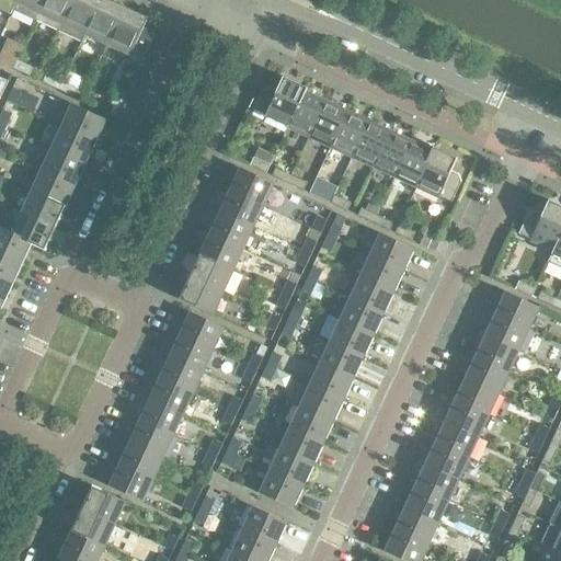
[(36,20),(45,0),(18,0),(16,2),(15,2),(12,9),(36,20)]
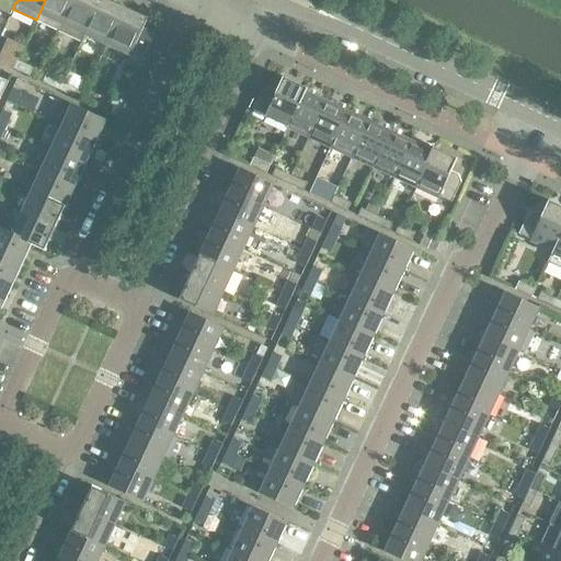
[(58,31),(72,0),(45,0),(36,20),(58,31)]
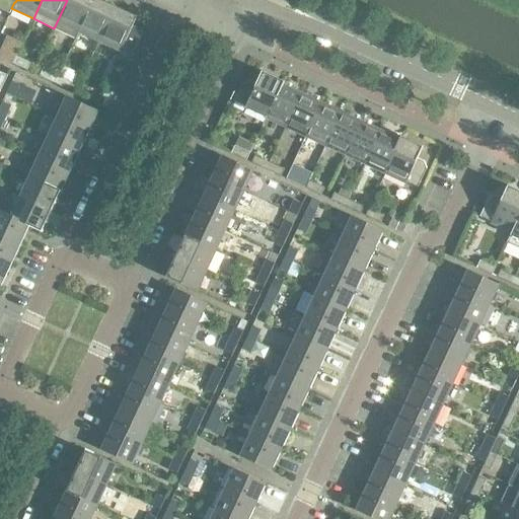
[(78,31),(92,0),(67,0),(54,28),(76,39),(79,31),(78,31)]
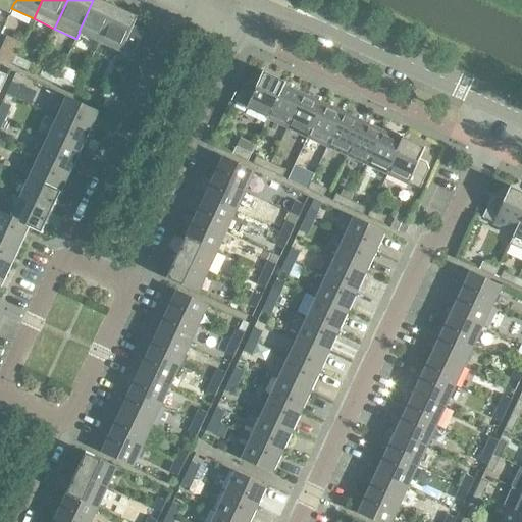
[(100,42),(115,8),(97,0),(93,0),(79,32),(80,32),(100,42)]
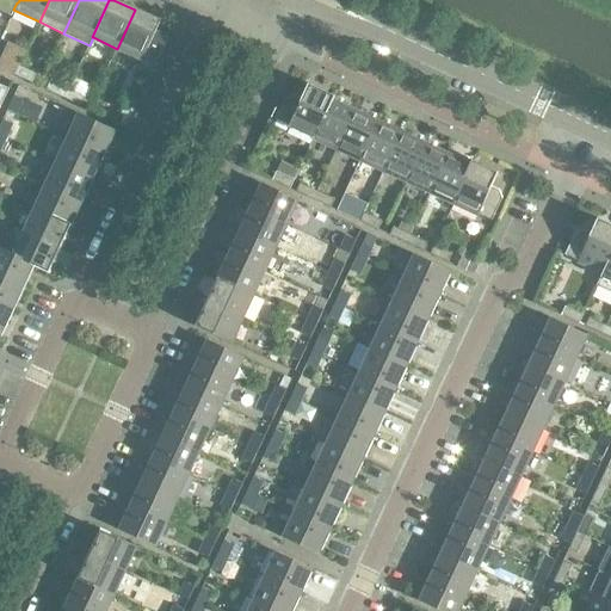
[(161,22),(135,10),(117,49),(141,60),(137,67),(152,74),(168,38),(166,37),(155,32),(161,22)]
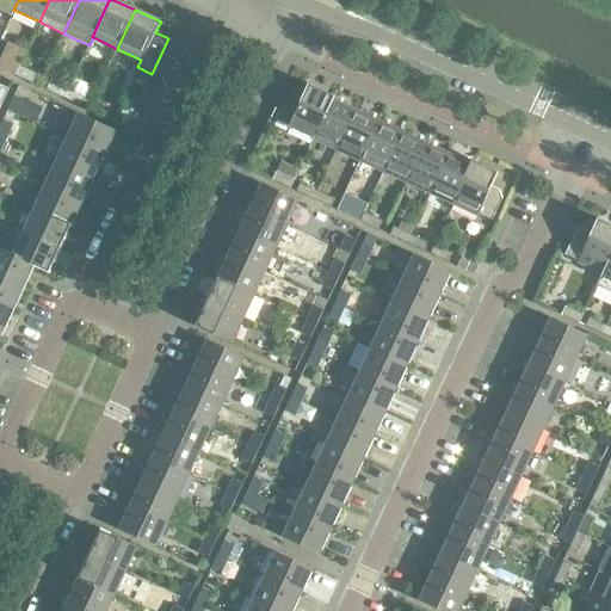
[(0,67),(16,74),(19,66),(1,57),(0,61),(0,67)]
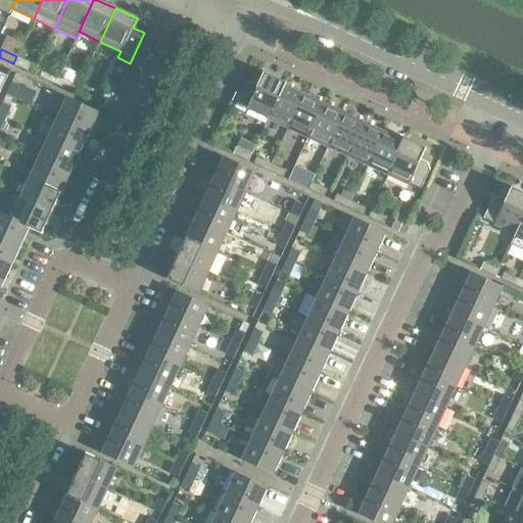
[(32,63),(16,56),(13,63),(28,70),(32,63)]
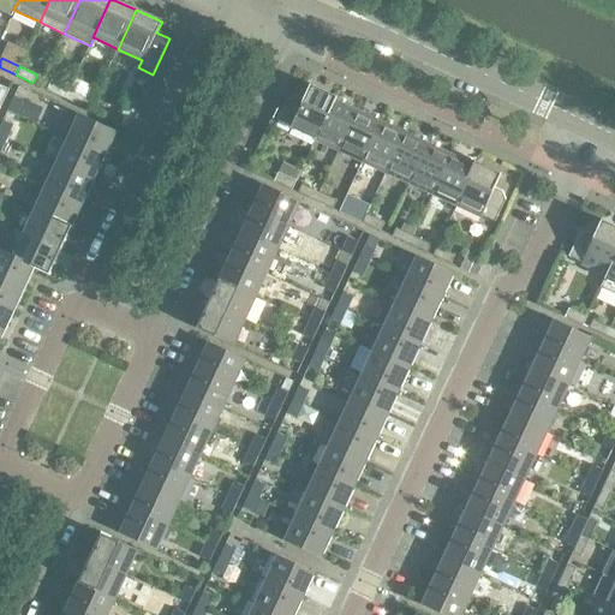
[(65,99),(69,89),(52,82),(47,90),(65,99)]
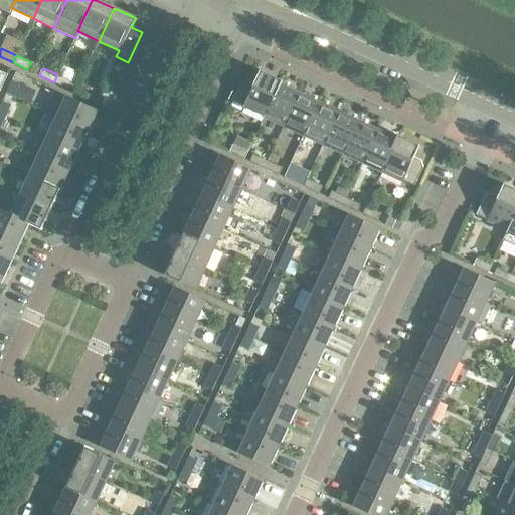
[(280,83),(281,83),(283,80),(261,70),(254,82),(248,79),(241,82),(233,101),(244,106),(243,108),(265,117),(280,83)]
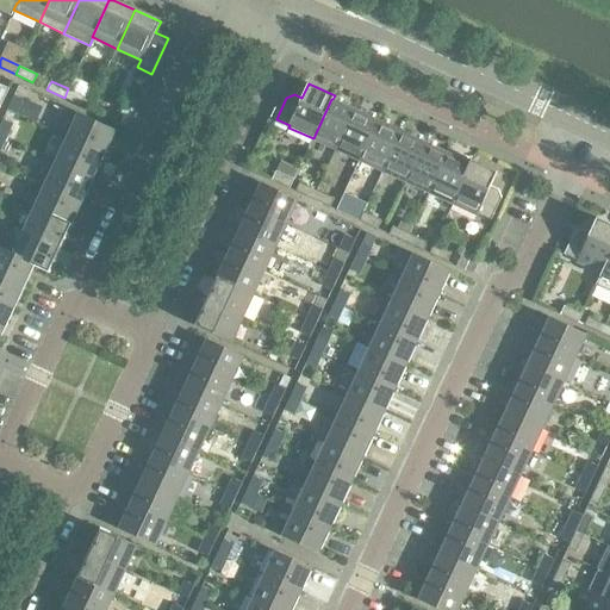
[(86,97),(68,88),(64,98),(81,105),(86,97)]
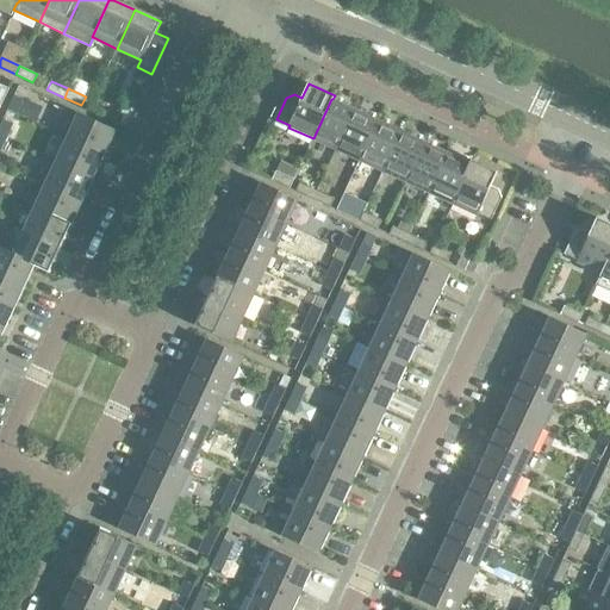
[(23,99),(16,95),(14,95),(7,110),(17,113),(23,99)]
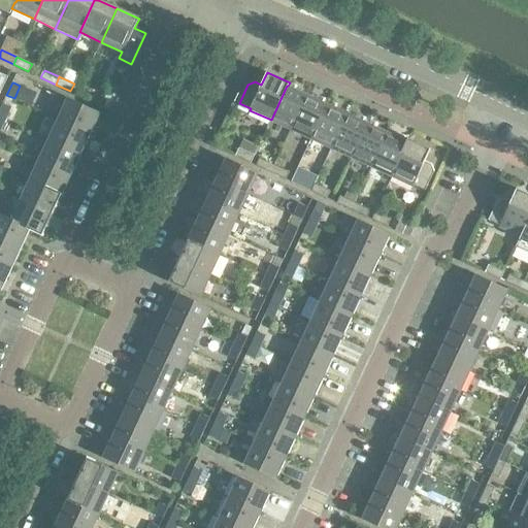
[(291,129),(307,95),(288,86),(287,86),(271,120),(291,129)]
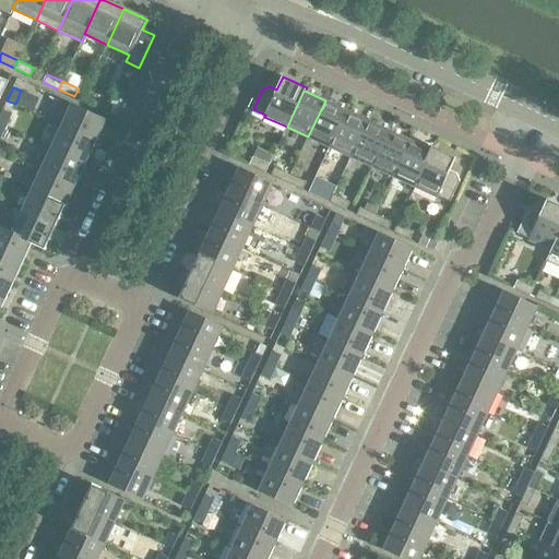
[(108,111),(116,116),(123,99),(115,96),(108,111)]
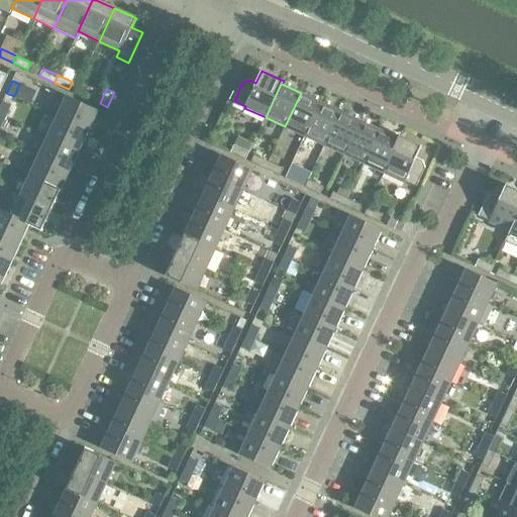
[(305,135),(320,102),(301,93),(285,126),(305,135)]
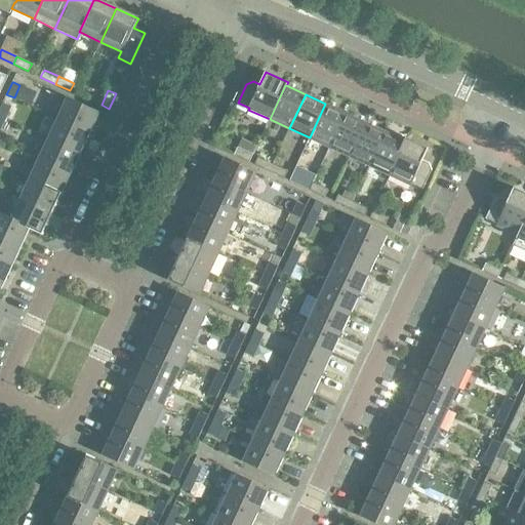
[(68,97),(58,118),(89,132),(99,112),(68,97)]
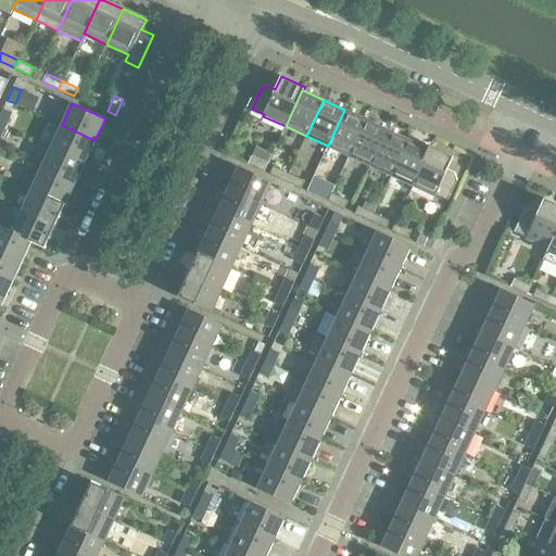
[(11,112),(3,108),(0,114),(0,122),(4,124),(11,112)]
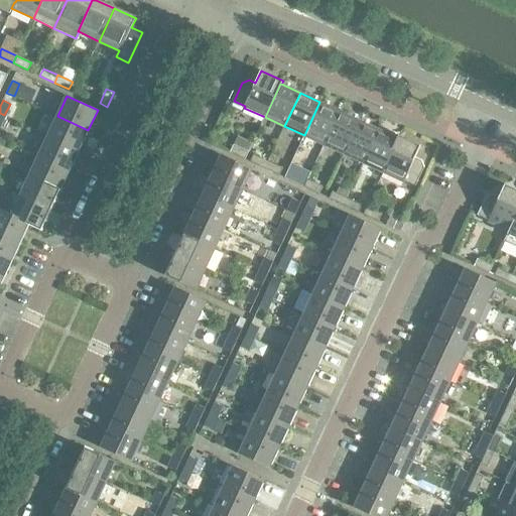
[(324,144),(340,111),(319,102),(304,135),(324,144)]
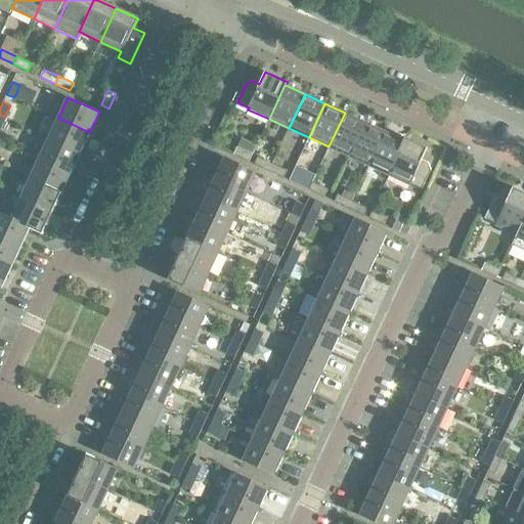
[(349,157),(365,123),(345,113),(329,146),(349,157)]
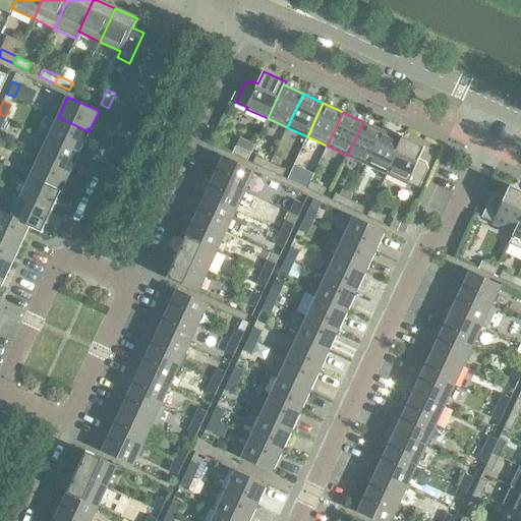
[(79,152),(89,131),(58,117),(49,137),(79,152)]
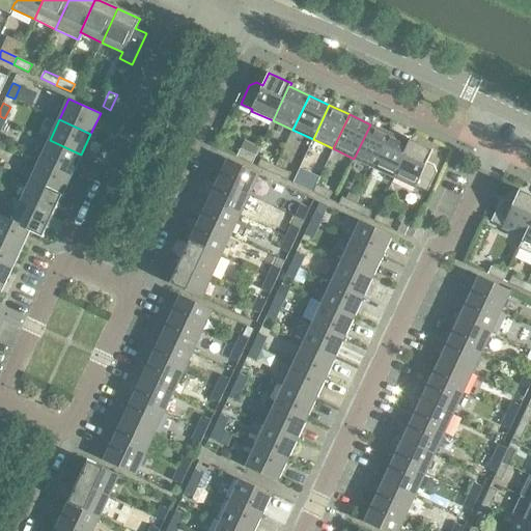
[(374,168),(390,134),(370,124),(354,159),(374,168)]
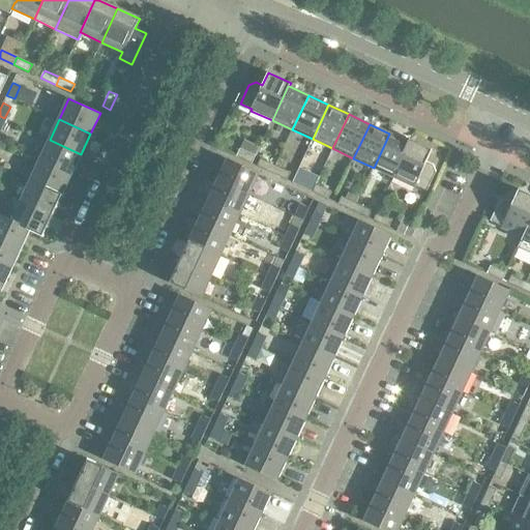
[(393,177),(411,139),(410,139),(408,142),(389,134),(374,168),(393,177)]
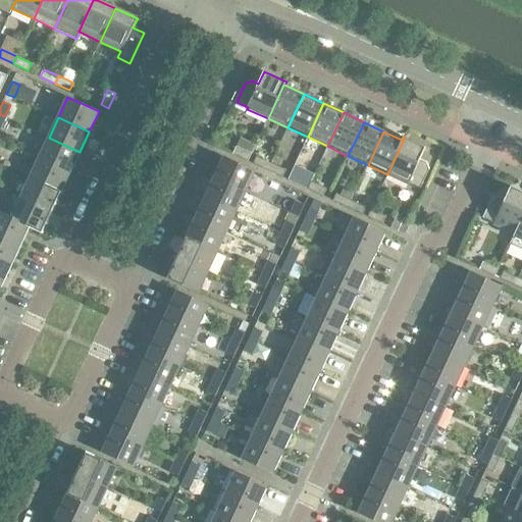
[(426,147),(405,137),(387,174),(409,184),(409,183),(420,188),(429,169),(426,162),(420,159),(426,147)]
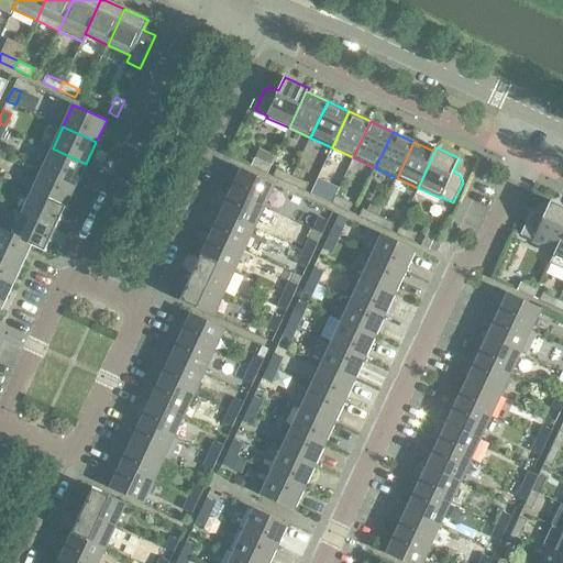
[(76,185),(86,164),(53,148),(43,169),(76,185)]
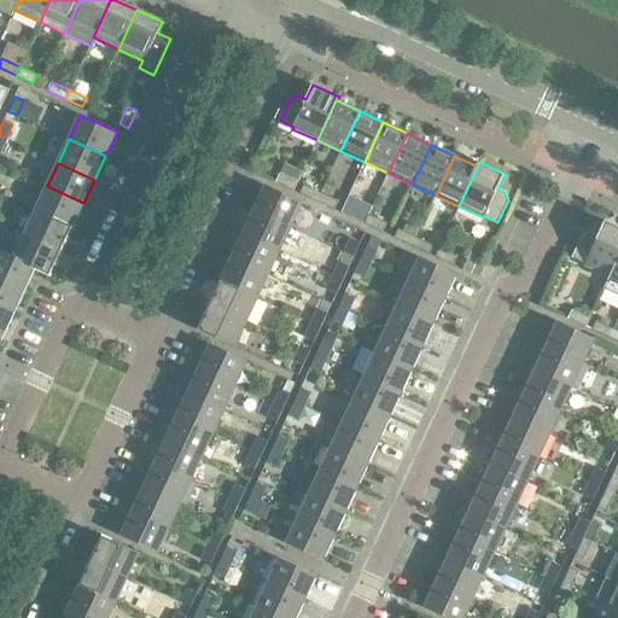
[(275,182),(293,191),(298,182),(280,174),(275,182)]
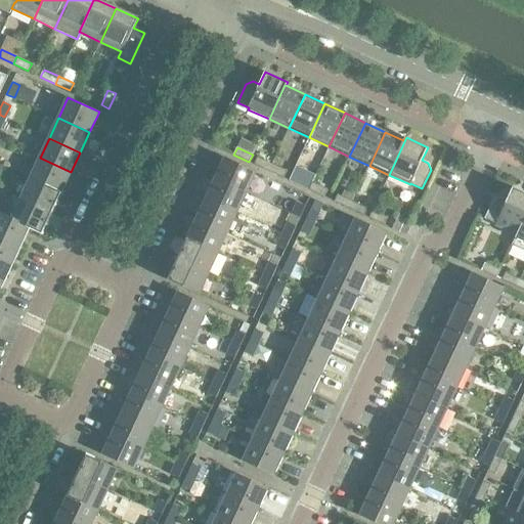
[(269,171),(272,164),(257,157),(254,164),(269,171)]
